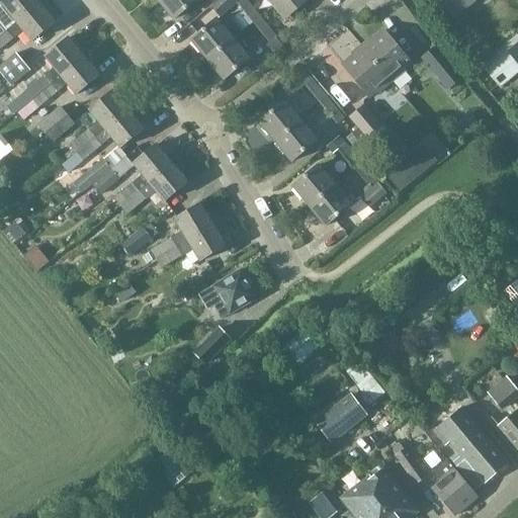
[(0,37),(39,5),(35,0),(7,0),(0,6),(9,17),(2,23),(0,22),(0,37)]
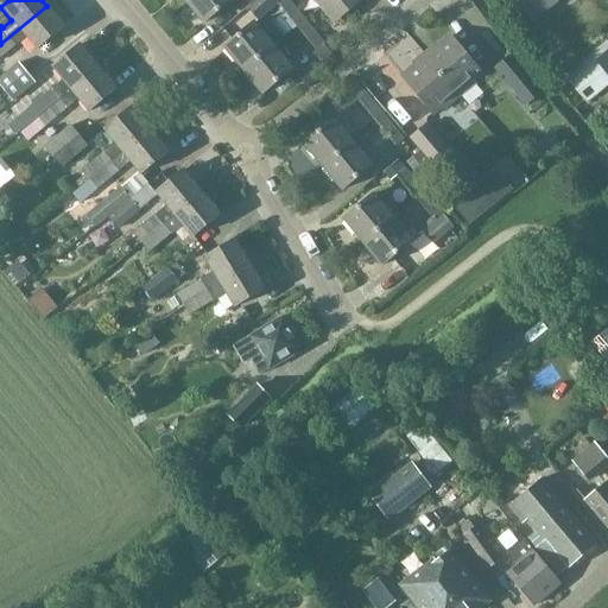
[(187,0),(185,1),(204,24),(234,0),(187,0)]
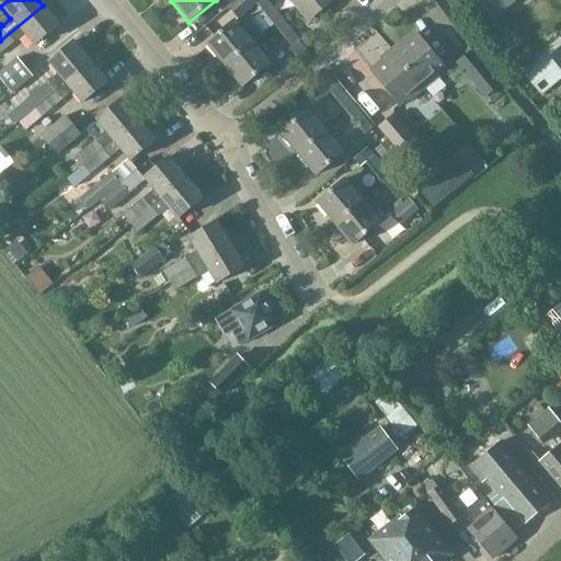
[(283,20),(266,0),(238,0),(233,3),(228,8),(238,20),(243,14),(255,6),(275,27),(283,20)]
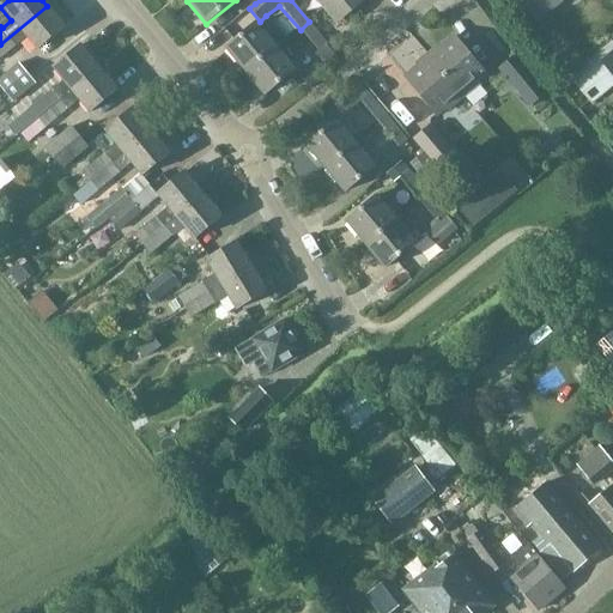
[(317,0),(337,23),(365,0),(317,0)]
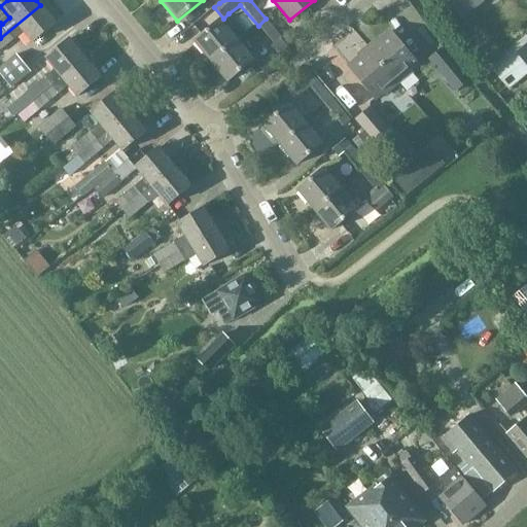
[(463,21),(487,0),(447,0),(442,5),(448,13),(453,9),(463,21)]
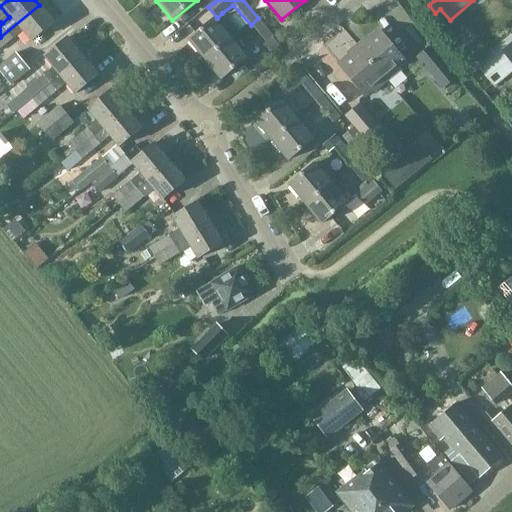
[(22,32),(31,43),(54,24),(39,5),(0,37),(0,51),(15,39),(14,39),(22,32)]
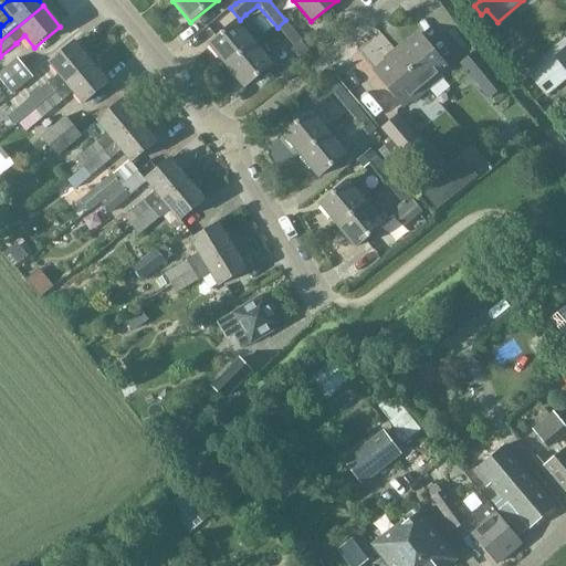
[(294,48),(303,41),(285,20),(278,28),(294,48)]
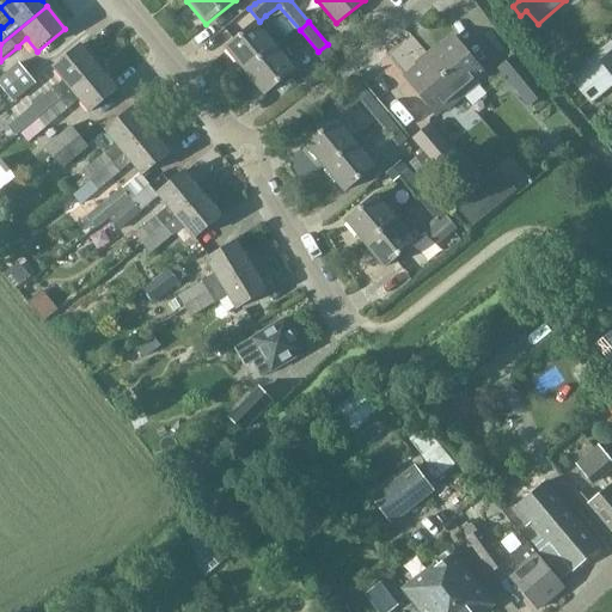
[(245,72),(277,47),(286,40),(279,30),(270,37),(258,23),(226,48),(245,72)]
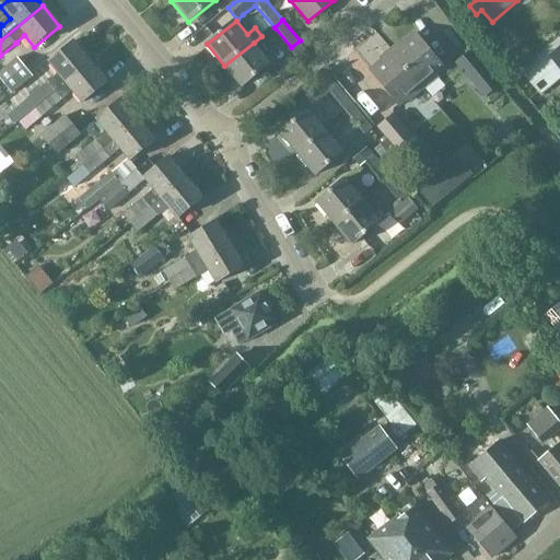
[(438,77),(445,70),(415,34),(403,45),(400,43),(391,51),(424,91),(440,79),(438,77)]
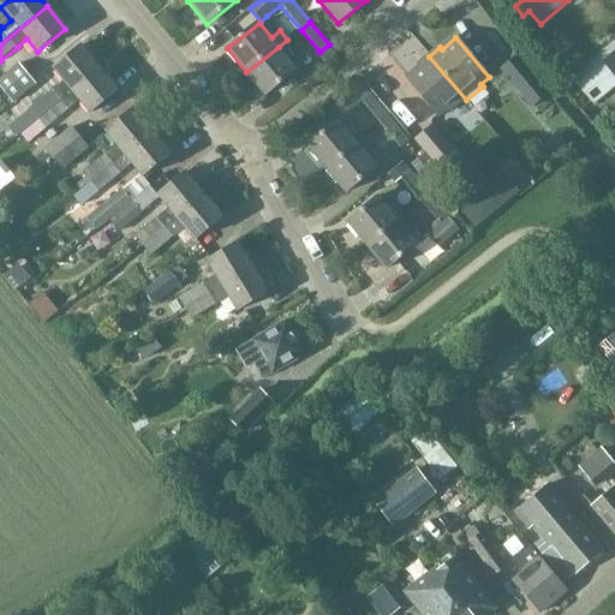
[(39,120),(100,69),(81,47),(53,70),(64,83),(53,91),(52,90),(30,108),(39,120)]
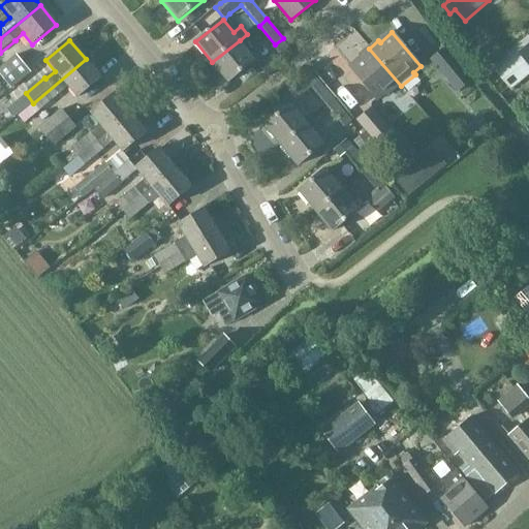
[(228,83),(256,61),(240,40),(212,62),(228,83)]
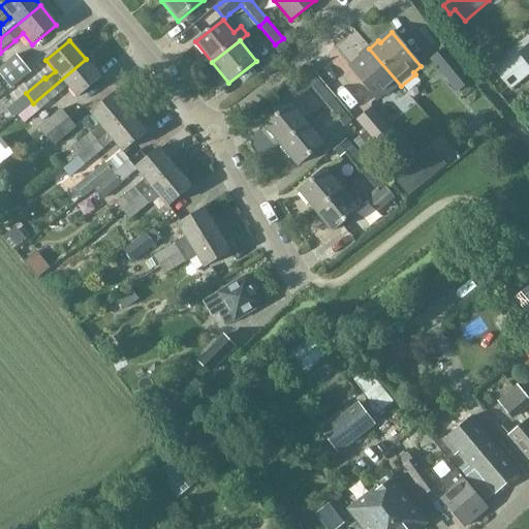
[(512,47),(490,65),(510,91),(528,74),(528,45),(519,54),(512,47)]
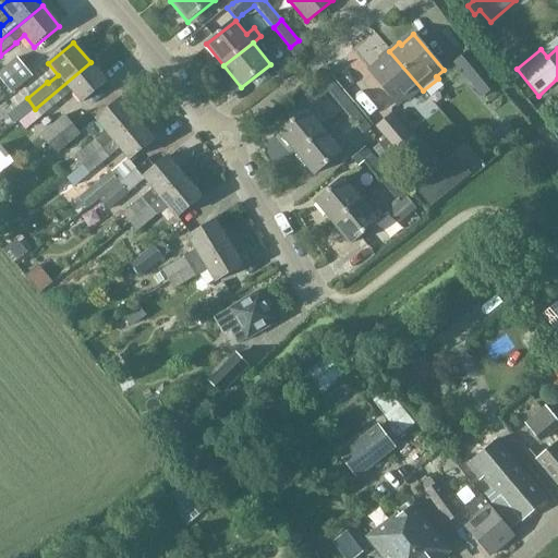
[(408,104),(423,91),(389,51),(378,61),(379,63),(370,72),(400,106),(405,100),(408,104)]
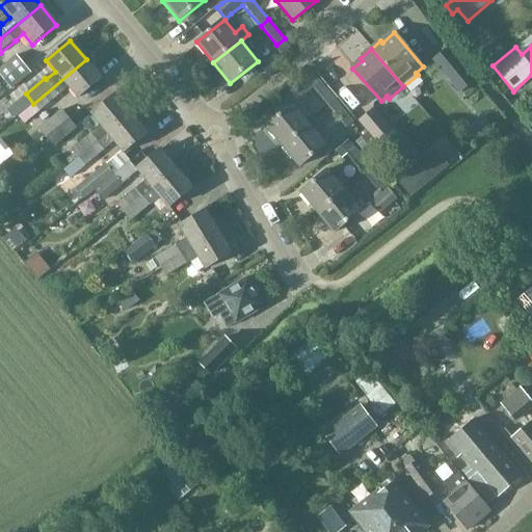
[(474,81),(447,49),(432,60),(459,94),(474,81)]
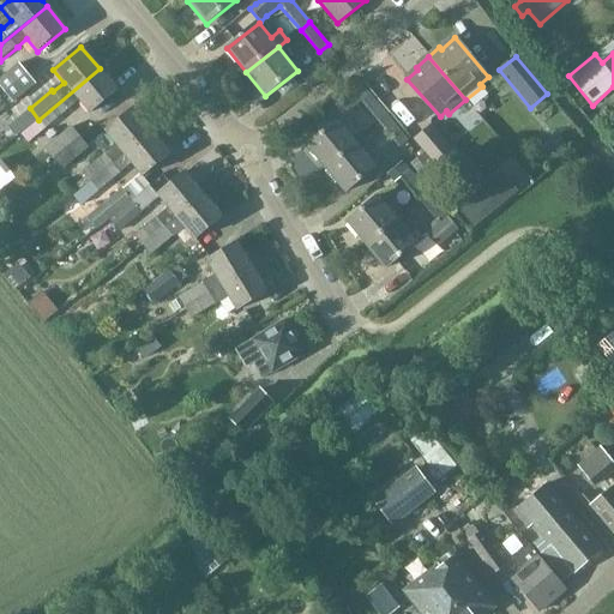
[(19,64),(0,78),(0,86),(4,91),(26,72),(19,64)]
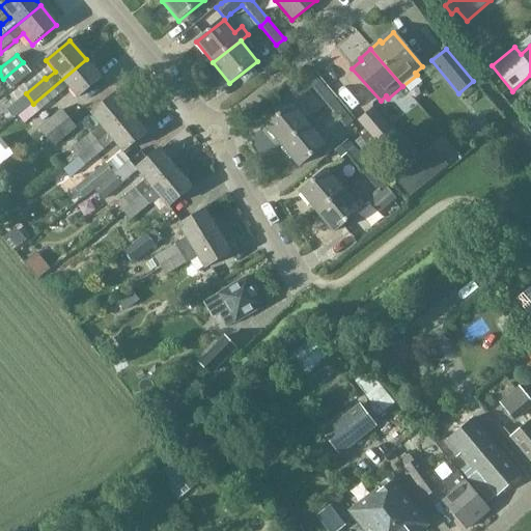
[(68,88),(78,99),(102,79),(86,59),(33,104),(40,112),(59,95),(68,88)]
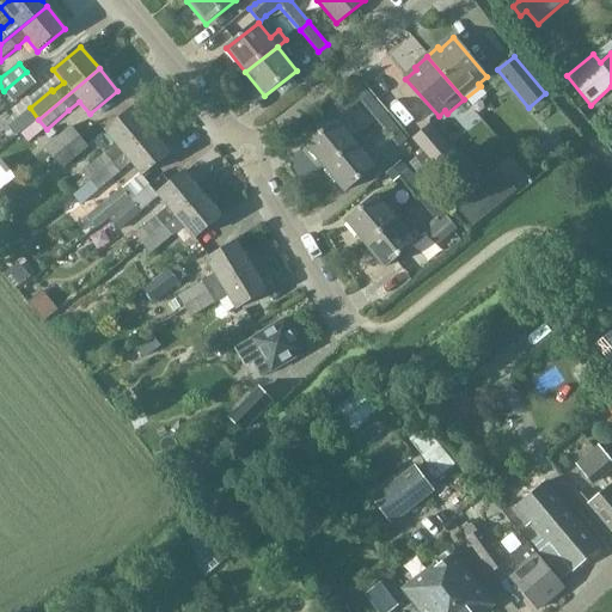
[(4,91),(13,103),(36,85),(26,72),(4,91)]
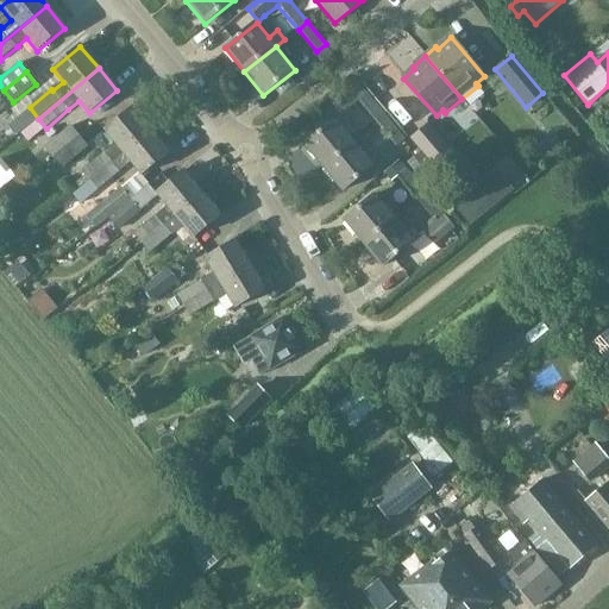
[(372,79),(364,87),(381,104),(389,95),(372,79)]
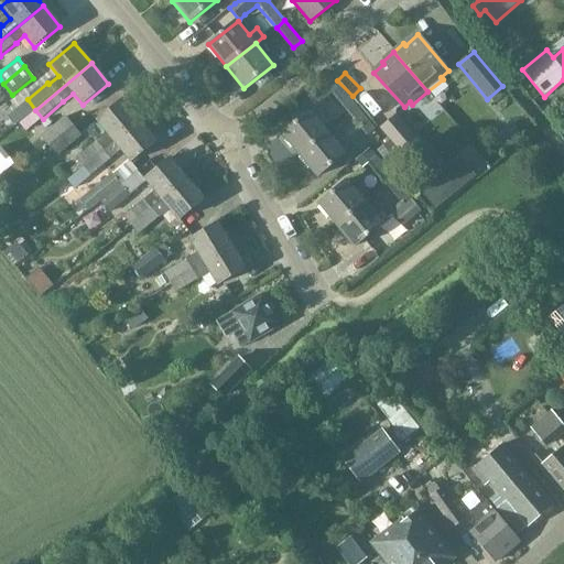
[(357,109),(339,87),(331,76),(306,96),(315,107),(332,94),(349,116),(357,109)]
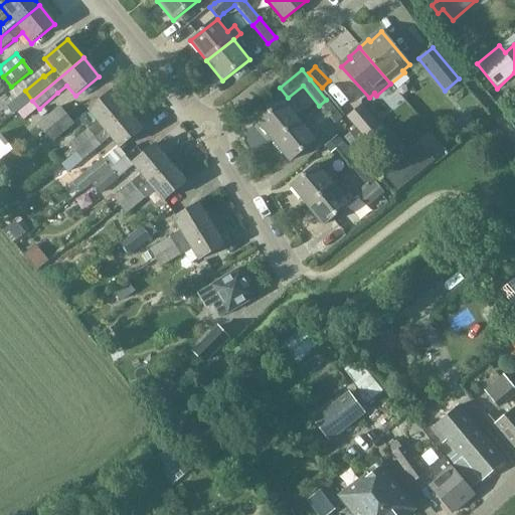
[(4,81),(0,84),(0,101),(11,93),(4,81)]
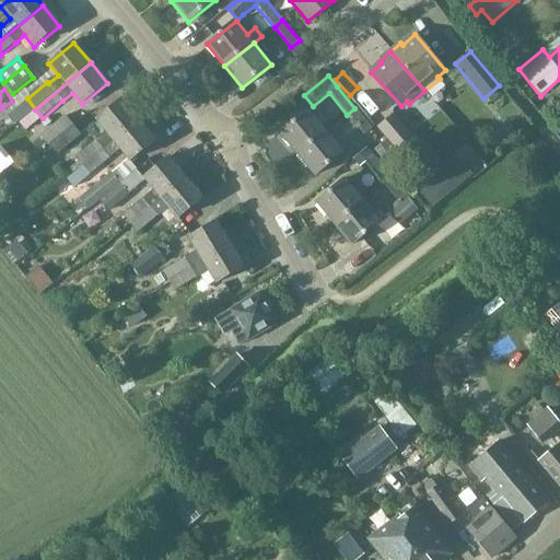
[(7,121),(25,111),(20,101),(1,113),(7,121)]
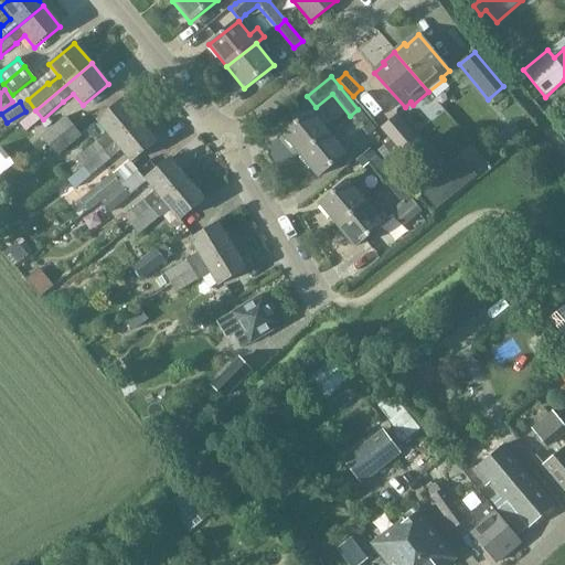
[(84,167),(139,123),(123,102),(97,121),(106,134),(96,141),(76,158),(84,167)]
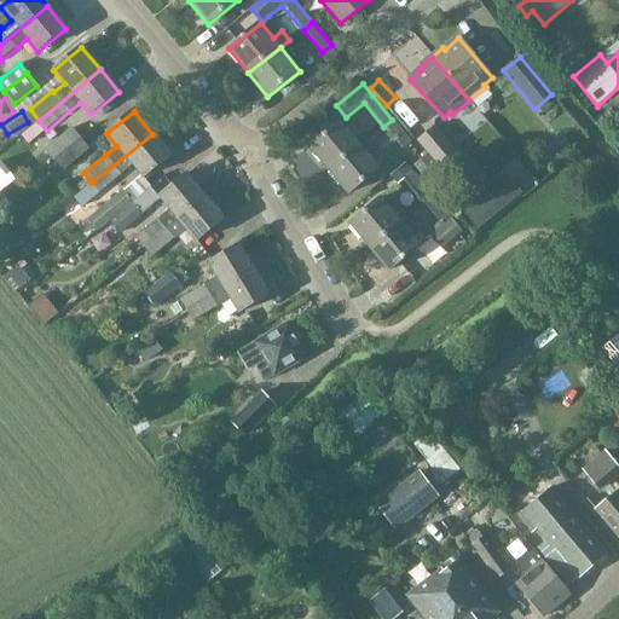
[(23,145),(42,129),(34,120),(15,136),(23,145)]
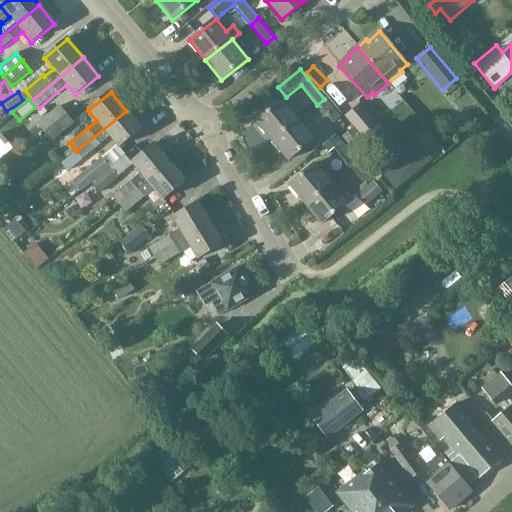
[(334,126),(341,120),(324,99),(317,105),(334,126)]
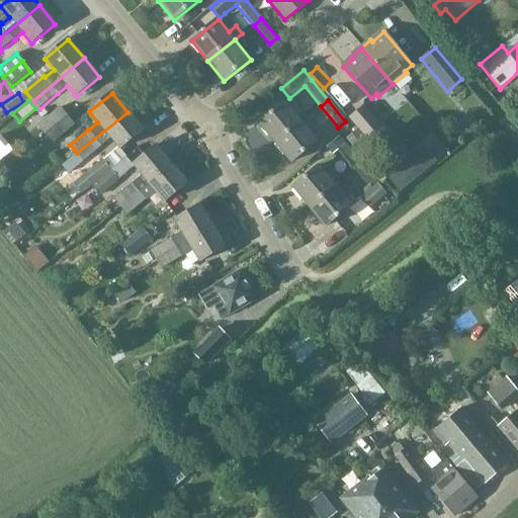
[(276,143),(303,121),(285,101),(260,123),(276,143)]
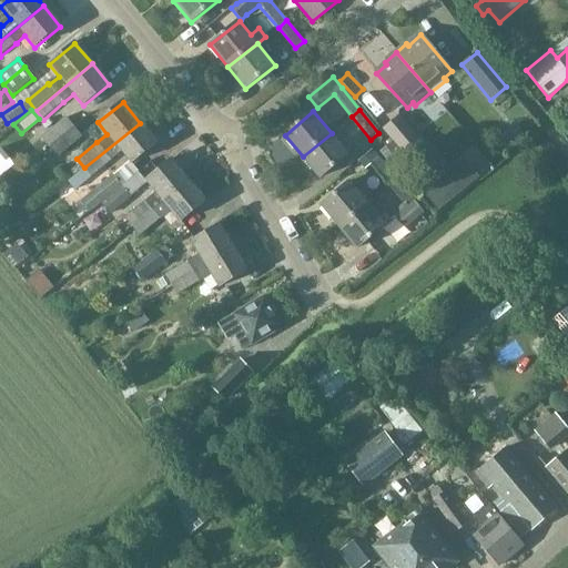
[(422,142),(399,115),(383,129),(393,141),(383,150),(395,164),(422,142)]
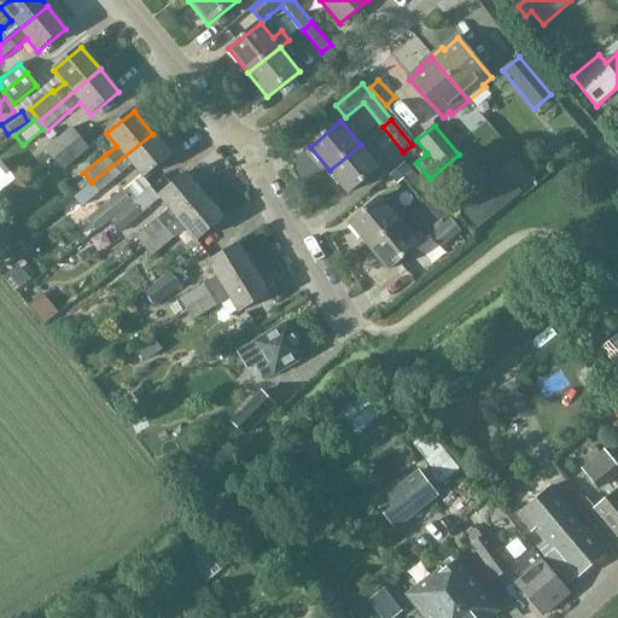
[(80,136),(71,127),(42,152),(51,162),(80,136)]
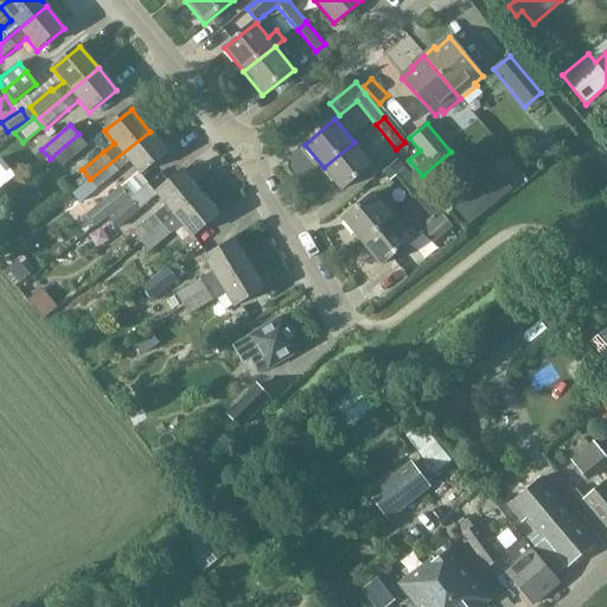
[(131,163),(141,176),(167,153),(149,132),(90,179),(98,190),(119,172),(131,163)]
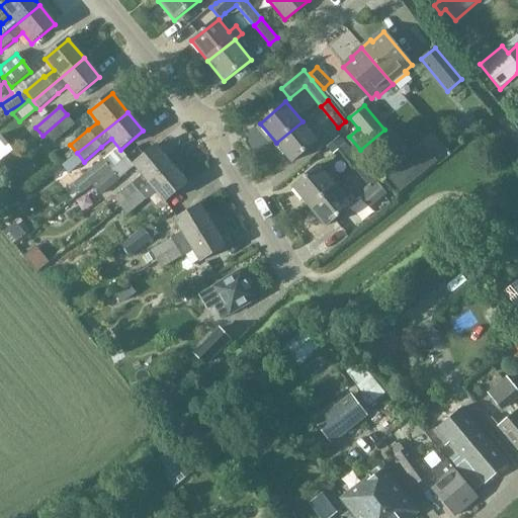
[(67,114),(45,134),(53,144),(76,124),(67,114)]
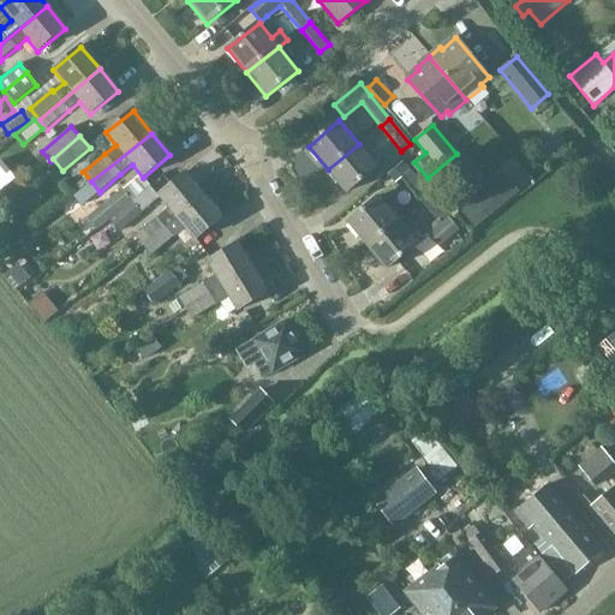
[(346,193),(378,168),(359,144),(328,169),(346,193)]
